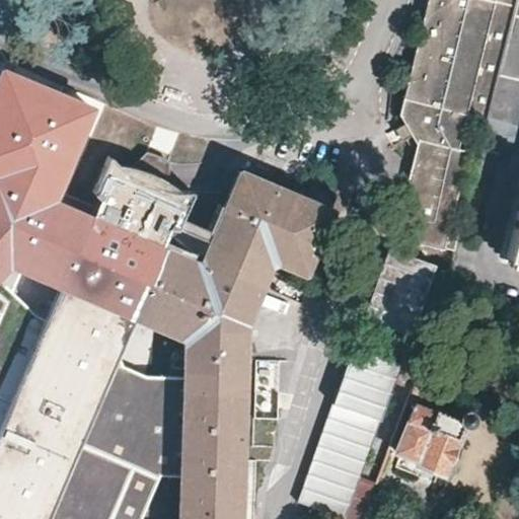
[(444,243),(457,246),(463,223),(451,220),(468,148),(460,146),(469,114),(489,118),(517,0),(428,0),(400,113),(408,115),(419,135),(416,143),(393,234),(444,247),(444,243)]
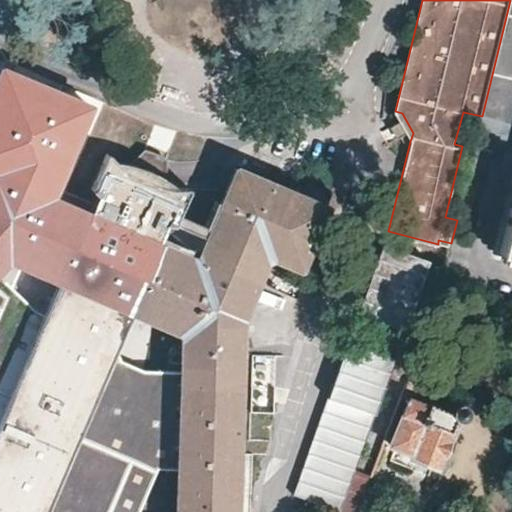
[(511,117),(511,0),(510,0),(482,116),(469,168),(484,173),(490,147),(504,151),(511,117)]
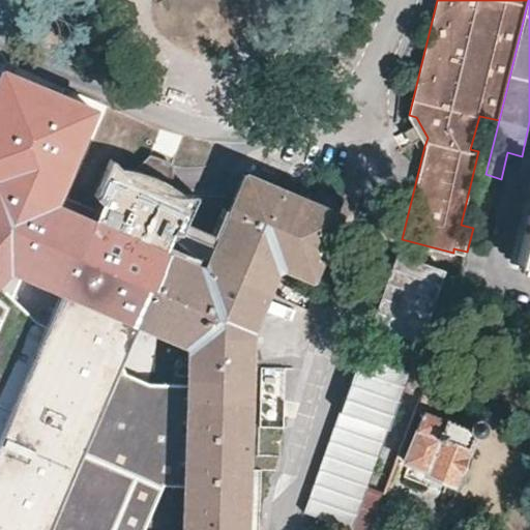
[(0,273),(7,266),(22,271),(69,292),(188,343),(187,379),(184,484),(182,529),(243,529),(251,327),(275,266),(283,263),(312,275),(314,270),(331,277),(344,248),(325,240),(349,185),(339,181),(336,186),(321,180),(318,186),(304,181),(299,195),(244,172),(230,207),(225,205),(213,233),(217,235),(204,267),(167,251),(173,236),(183,236),(201,193),(185,196),(175,185),(148,173),(130,167),(117,166),(110,153),(92,196),(97,203),(90,218),(53,203),(80,138),(84,140),(93,116),(90,114),(92,107),(0,67),(0,273)]
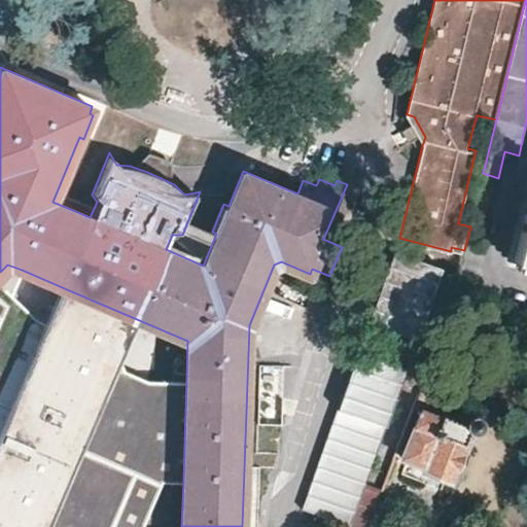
[(414,116),(407,114),(412,124),(406,128),(414,141),(419,137),(422,145),(425,137),(414,116)]
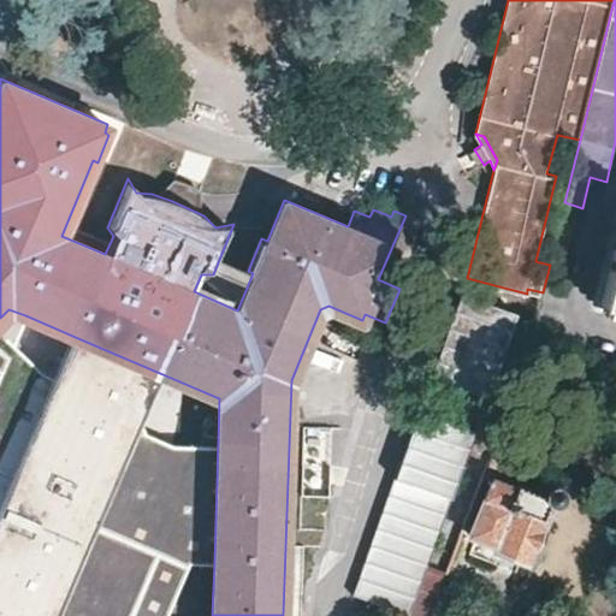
[(615,242),(602,302),(615,304),(615,242)]
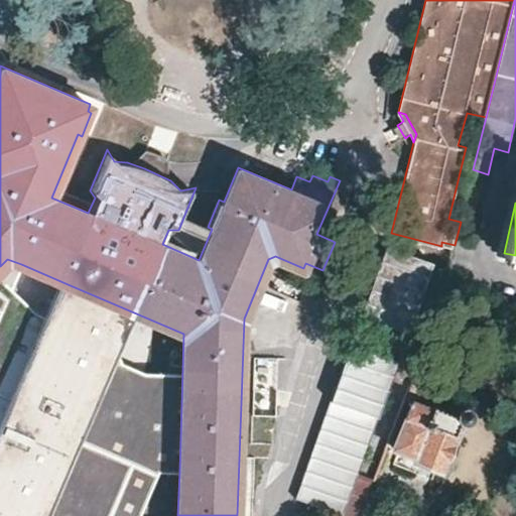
[(418,327),(428,257),(379,249),(368,319),(418,327)]
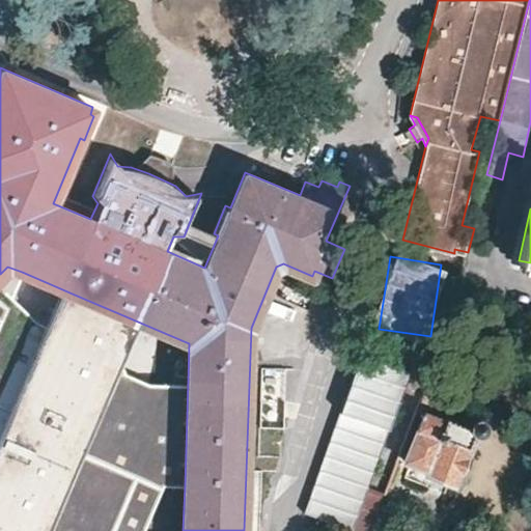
[(0,530),(146,530),(169,485),(185,485),(188,380),(150,379),(128,369),(124,362),(141,323),(70,292),(55,326),(36,317),(12,295),(22,273),(7,267),(0,274),(0,302),(4,307),(0,317),(0,530)]
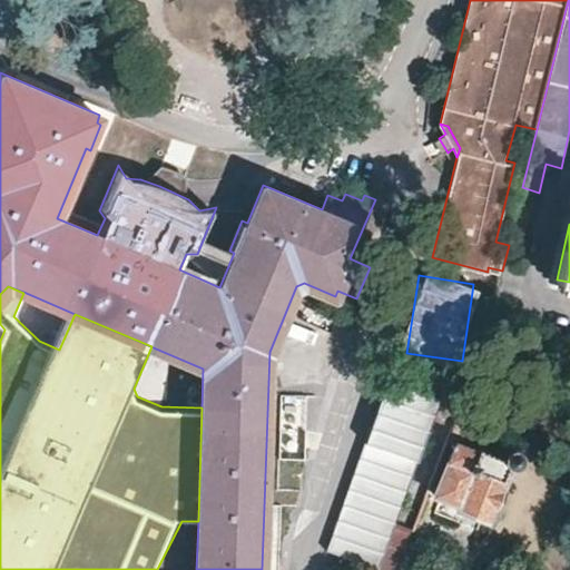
[(312,311),(307,338),(340,343),(344,315),(312,311)]
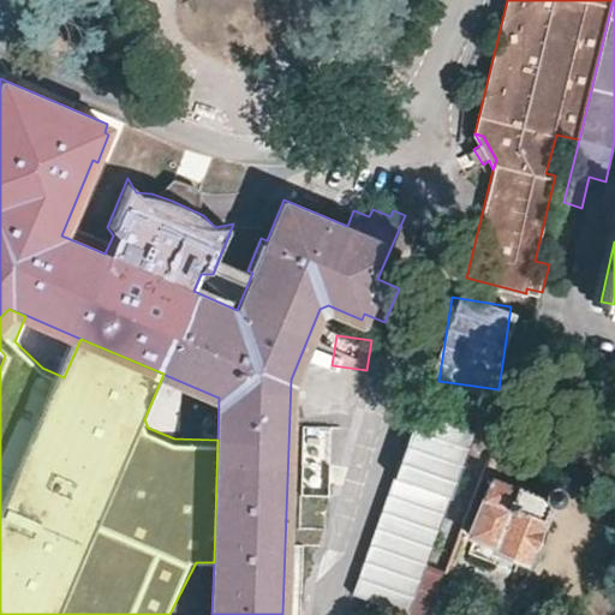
[(302,425),(299,529),(329,530),(330,425),(302,425)]
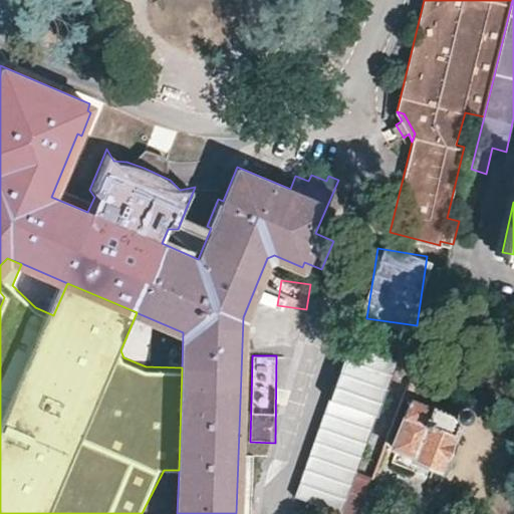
[(413,454),(413,457),(442,468),(456,432),(454,431),(459,420),(460,421),(462,421),(464,421),(466,421),(468,420),(470,418),(471,416),(472,414),(472,411),(471,408),(469,406),(467,405),(463,405),(460,406),(457,408),(455,411),(433,402),(430,405),(418,400),(423,383),(411,379),(404,399),(409,401),(408,403),(410,405),(393,446),(413,454)]
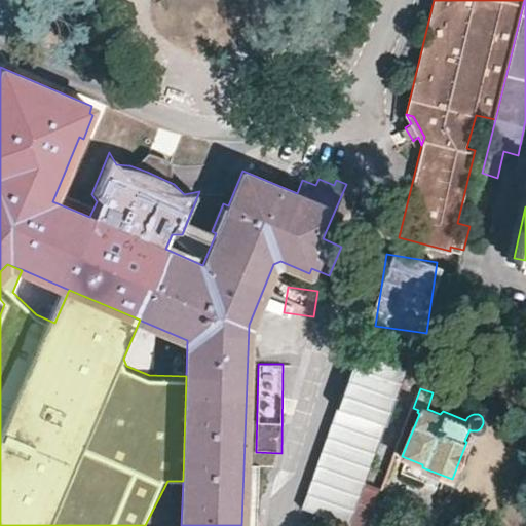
[(349,525),(366,525),(381,487),(367,483),(349,525)]
